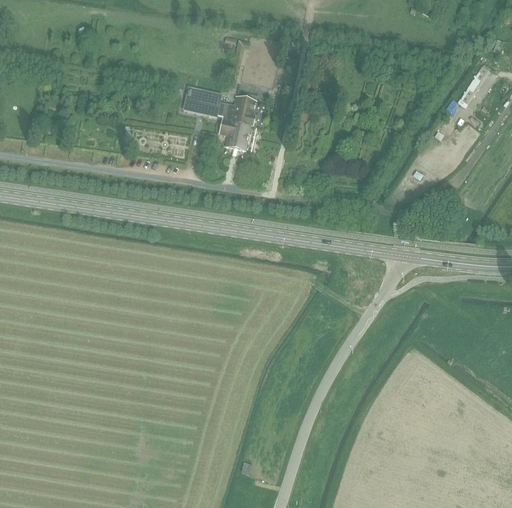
[(238,38),(231,79),(237,81),(244,47),(249,48),(250,41),(245,40),(238,38)]
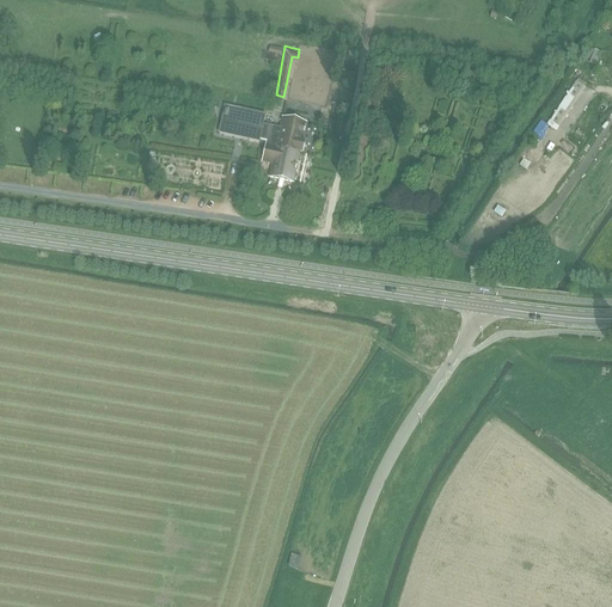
[(589,59),(595,61),(601,48),(594,46),(589,59)]
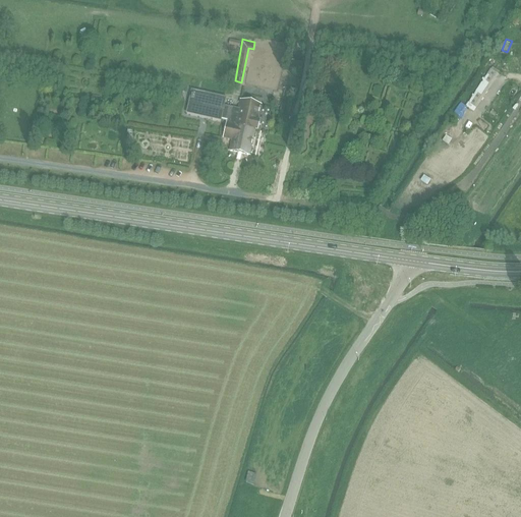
[(490,66),(487,71),(495,76),(499,71),(490,66)]
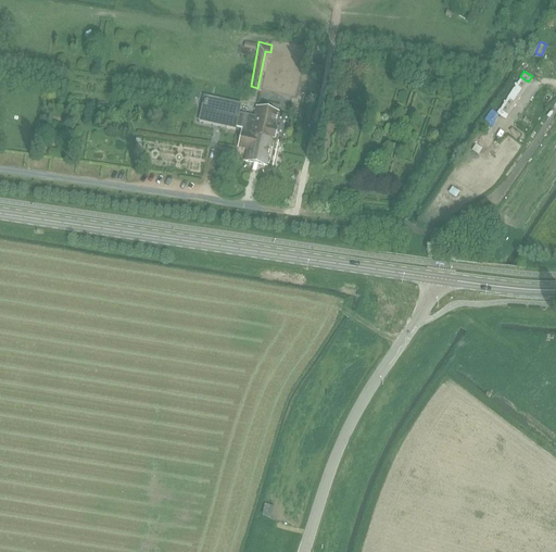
[(520,76),(516,83),(525,88),(528,82),(520,76)]
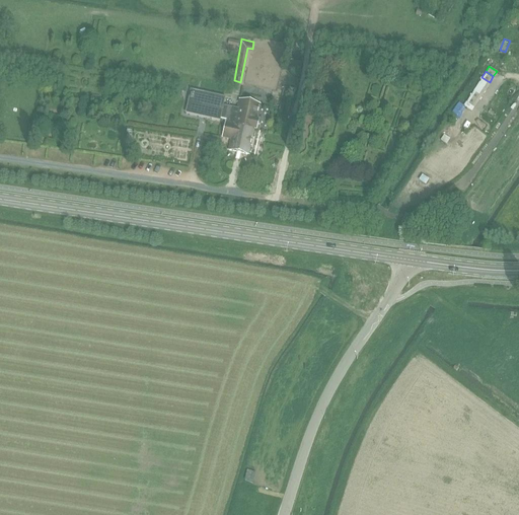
[(191,86),(186,111),(200,114),(223,120),(224,116),(227,116),(226,120),(253,126),(254,125),(256,126),(258,118),(255,117),(260,101),(240,97),(238,106),(227,103),(223,102),(224,97),(225,94),(191,86)]
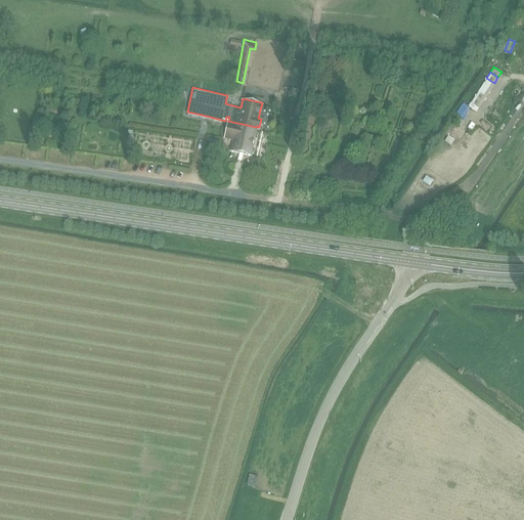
[(478,89),(475,94),(482,99),(486,94),(478,89)]
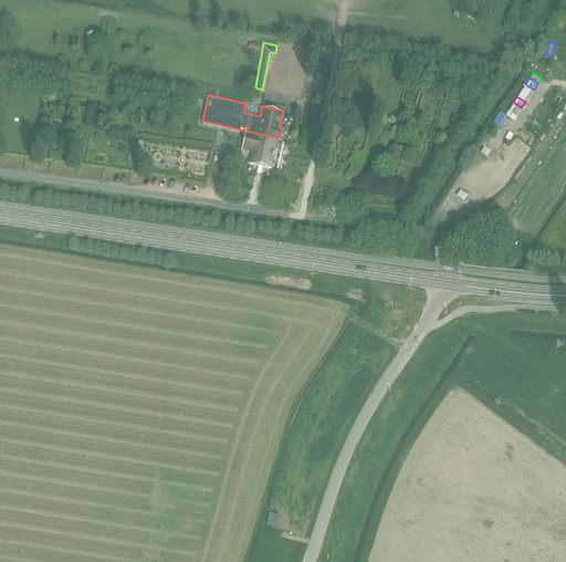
[(510,107),(509,108),(517,114),(521,107),(513,102),(510,107)]
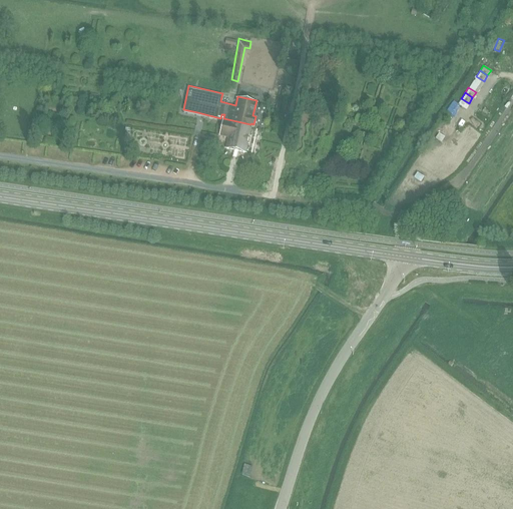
[(278,97),(274,115),(284,117),(288,99),(278,97)]
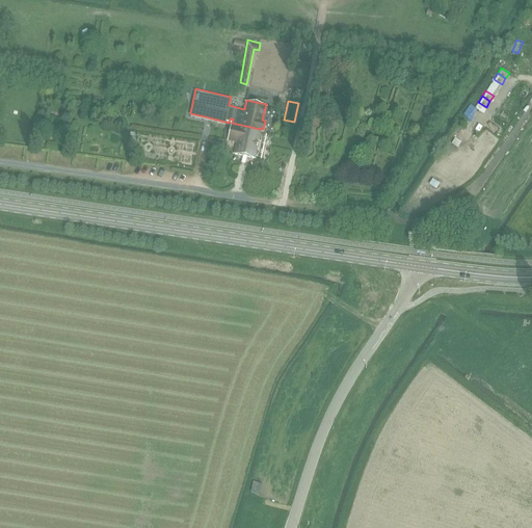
[(478,101),(475,105),(484,110),(486,107),(478,102),(479,101),(478,101)]
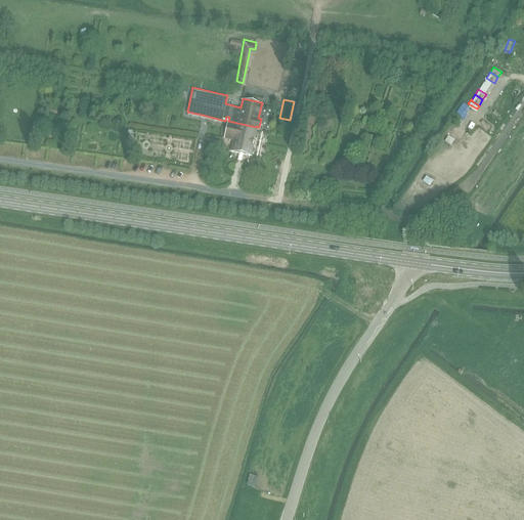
[(251,153),(256,127),(228,121),(225,135),(234,137),(231,148),(251,153)]
